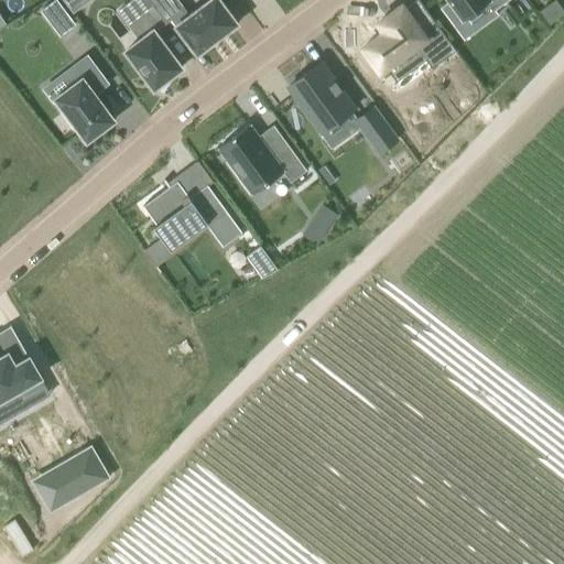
[(75,25),(56,0),(43,11),(61,35),(75,25)]
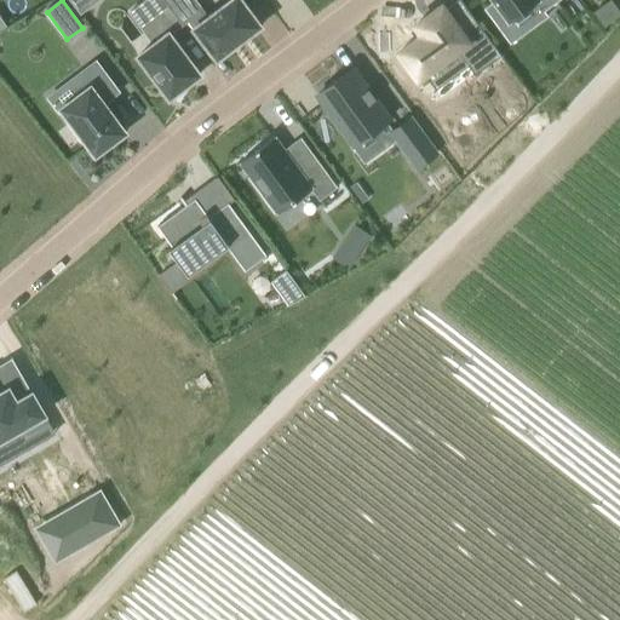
[(98,0),(70,0),(81,13),(98,0)]
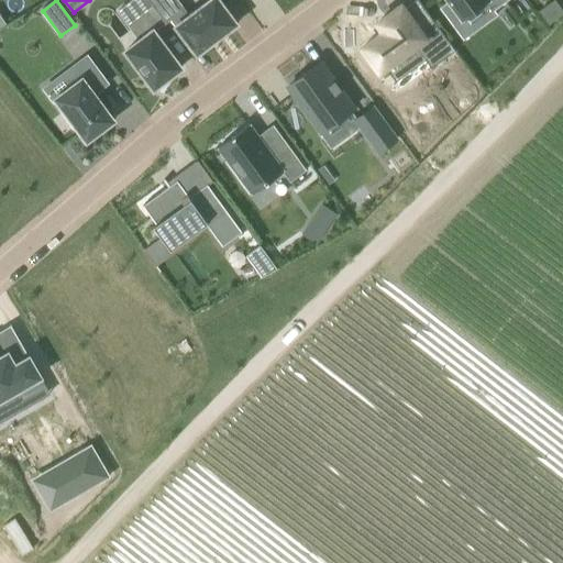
[(176,0),(159,13),(166,22),(170,19),(197,54),(238,24),(219,0),(210,0),(189,17),(176,0)]
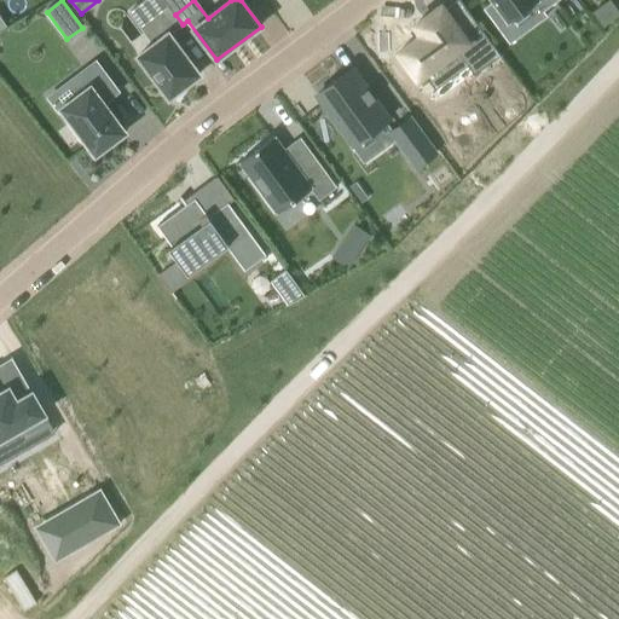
[(492,0),(508,22),(534,3),(542,12),(560,0),(559,0),(492,0)]
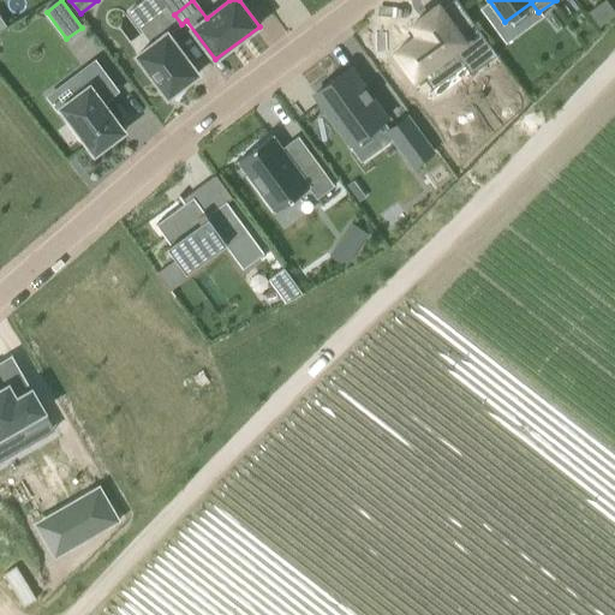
[(418,33),(395,51),(415,77),(452,48),(470,72),(496,53),(460,5),(446,16),(440,7),(437,4),(411,23),(418,33)]
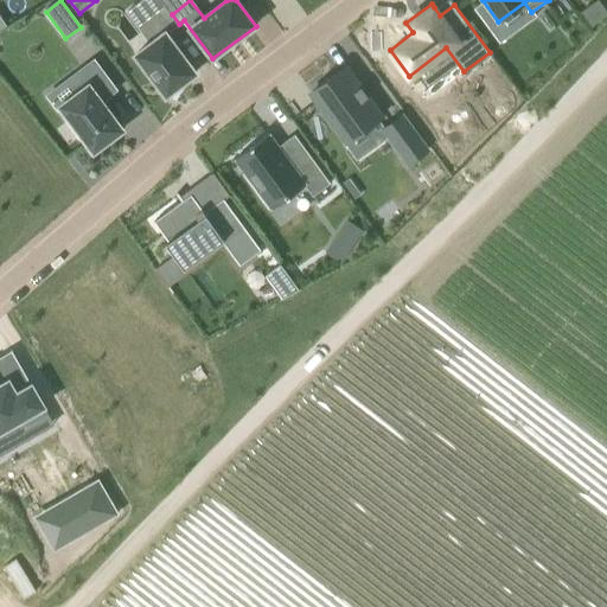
[(166,33),(172,30),(159,12),(139,27),(151,44),(135,55),(166,95),(167,95),(170,97),(184,88),(181,84),(196,74),(166,33)]
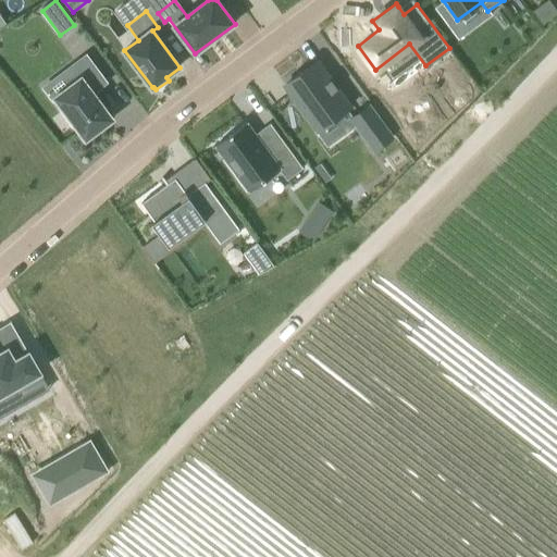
[(77,81),(54,98),(64,110),(62,112),(73,126),(75,124),(86,139),(113,120),(94,93),(107,83),(86,56),(69,69),(77,81)]
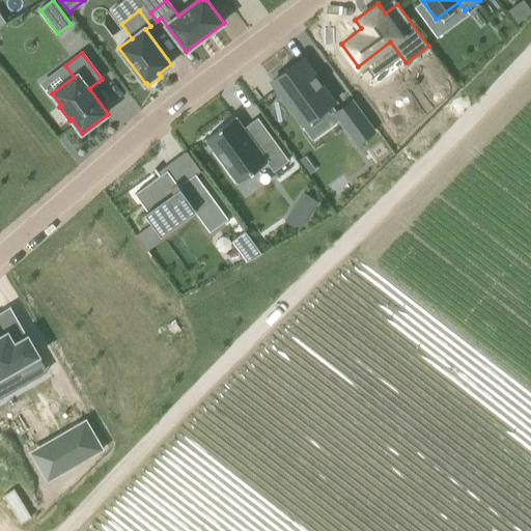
[(303,59),(272,81),(284,99),(292,109),(304,124),(334,103),(322,85),(320,84),(316,78),(315,76),(303,59)]
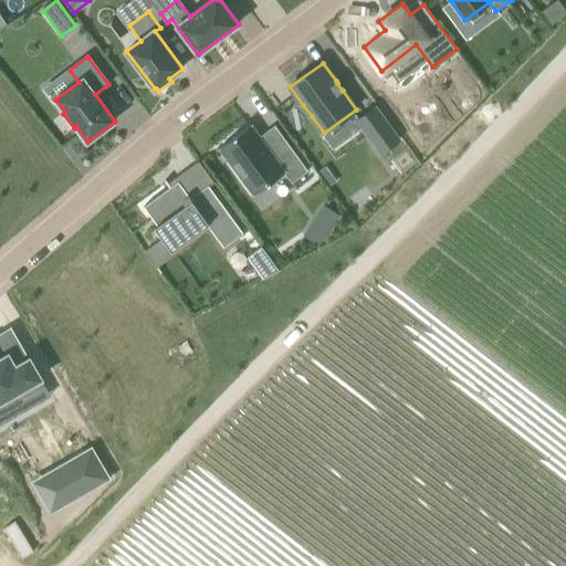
[(359,118),(357,121),(362,127),(380,153),(398,139),(375,107),(359,118)]
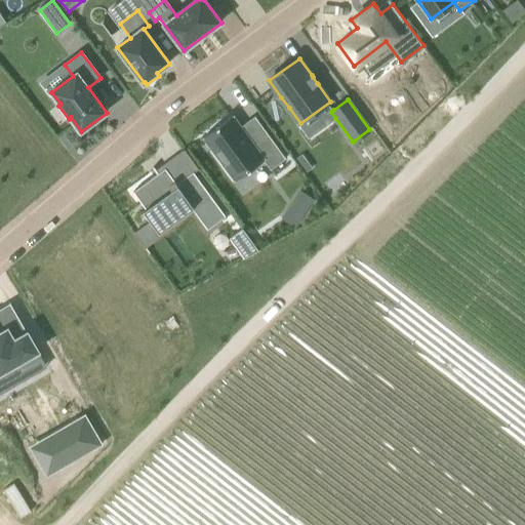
[(233,116),(203,137),(235,182),(264,161),(271,170),(286,159),(271,138),(256,149),(233,116)]
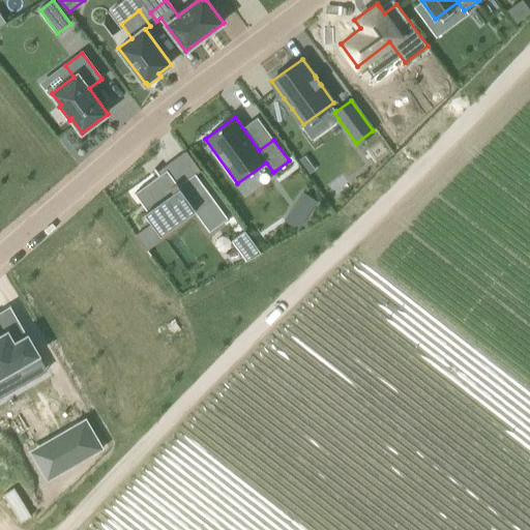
[(315,169),(304,155),(298,159),(308,174),(315,169)]
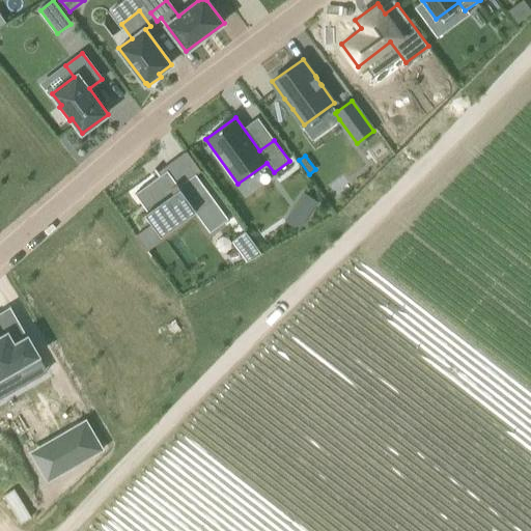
[(159,176),(135,194),(148,212),(145,214),(152,223),(154,224),(162,235),(195,212),(211,232),(224,222),(228,219),(196,174),(179,188),(167,170),(160,175),(159,176)]
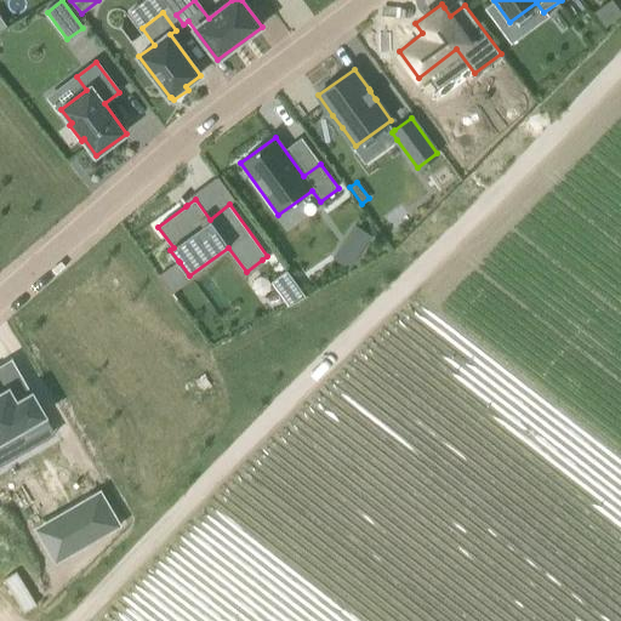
[(354,226),(346,238),(362,249),(370,235),(354,226)]
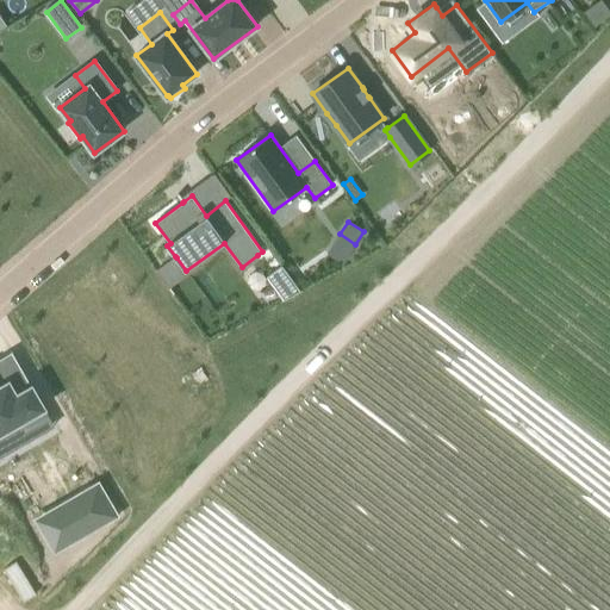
[(281,266),(267,278),(284,300),(299,290),(281,266)]
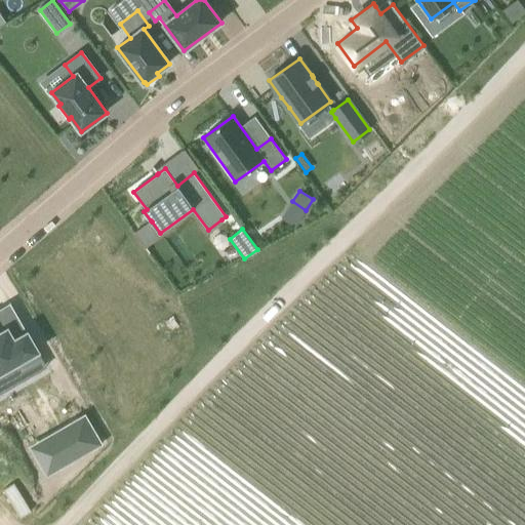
[(0,373),(16,364),(22,373),(43,361),(25,327),(11,335),(7,329),(0,333),(0,373)]
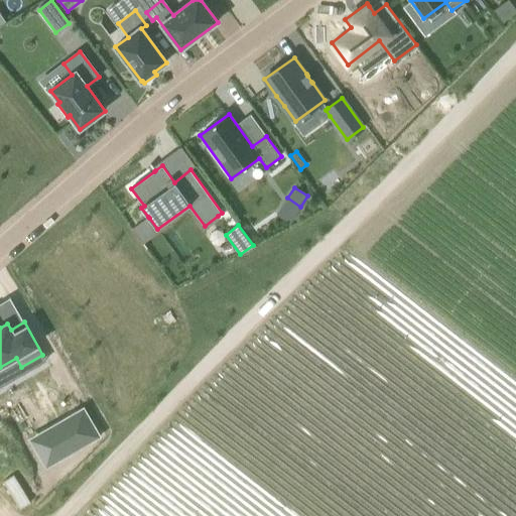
[(58,420),(65,431),(42,444),(53,463),(100,435),(84,406),(58,420)]
